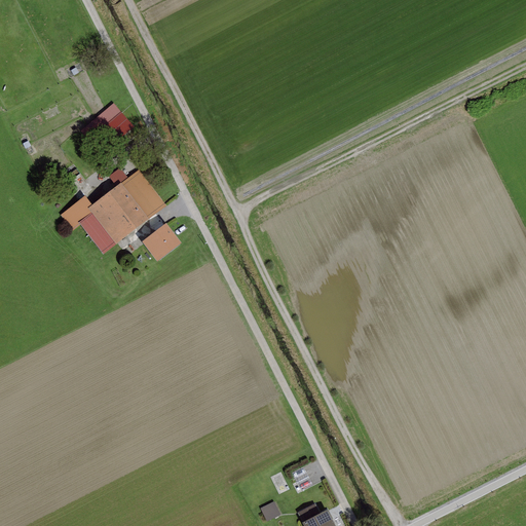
[(113,101),(81,128),(94,144),(106,134),(114,145),(136,127),(113,101)]
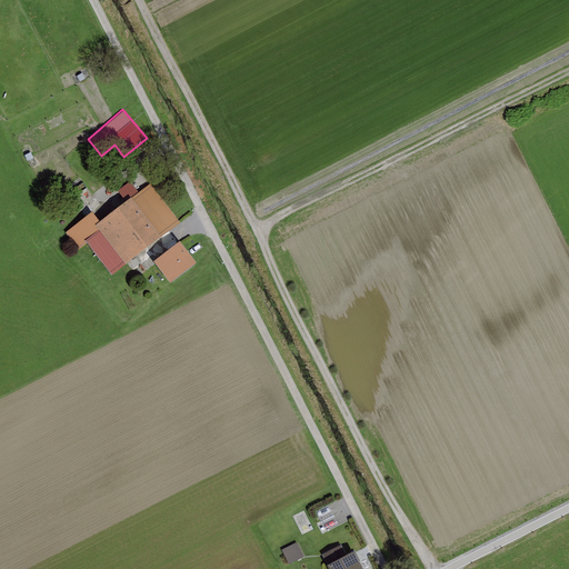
[(130,182),(118,192),(126,202),(138,193),(130,182)]
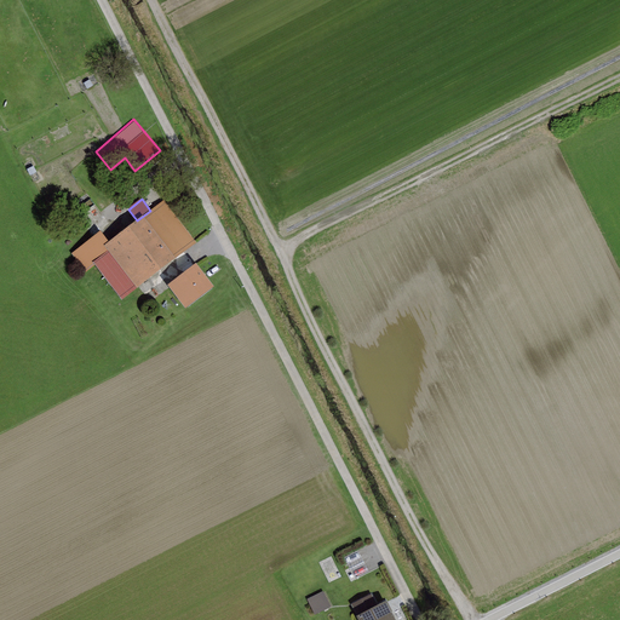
[(108,244),(104,246),(108,252),(92,264),(93,265),(121,302),(196,245),(164,201),(150,211),(137,220),(108,244)]
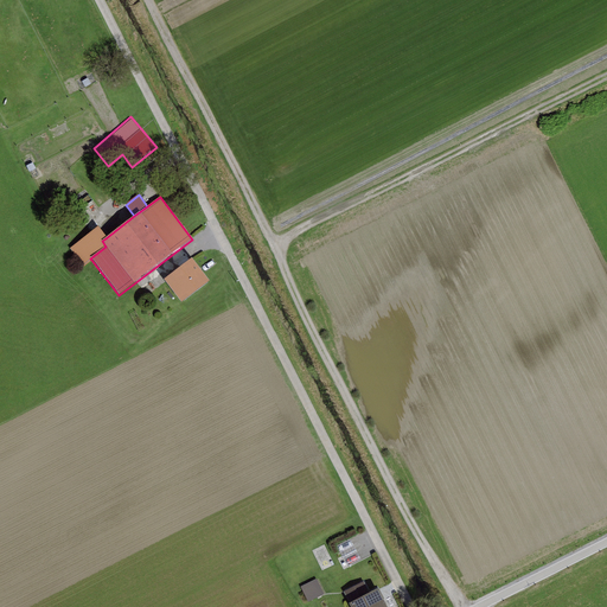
[(102,241),(106,238),(97,228),(70,249),(83,267),(91,260),(90,259),(106,247),(102,241)]
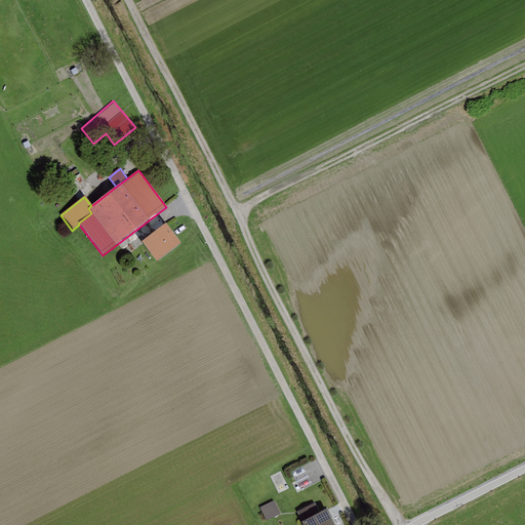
[(180,244),(166,225),(142,244),(157,263),(180,244)]
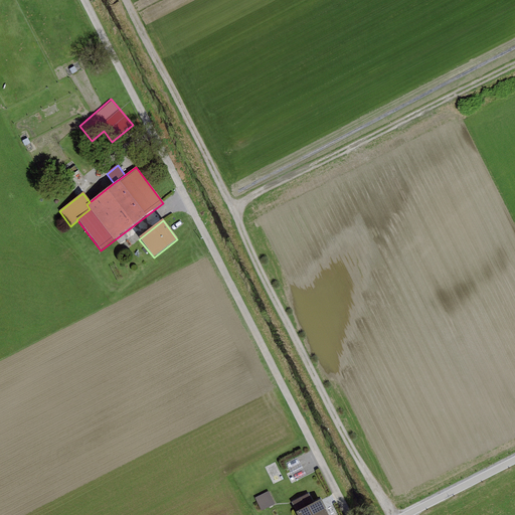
[(296,480),(307,474),(298,457),(287,463),(296,480)]
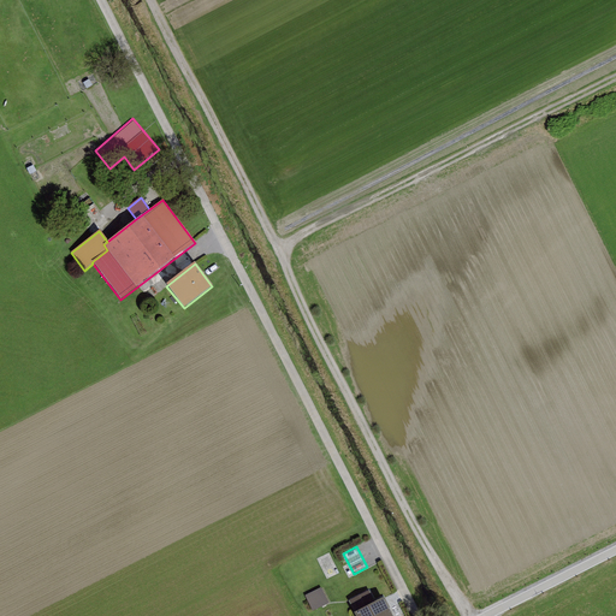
[(323,587),(307,596),(314,610),(330,602),(323,587)]
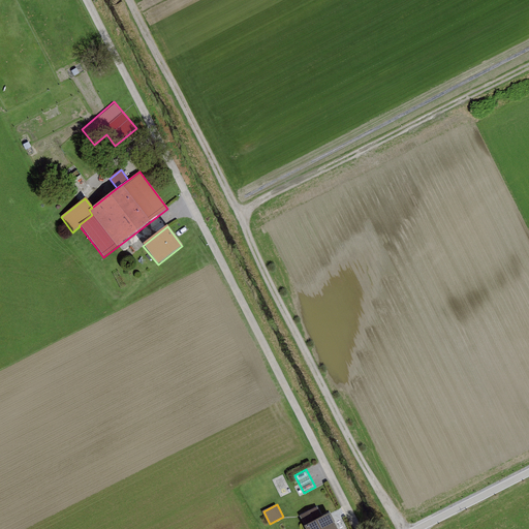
[(318,508),(303,518),(307,525),(322,516),(318,508)]
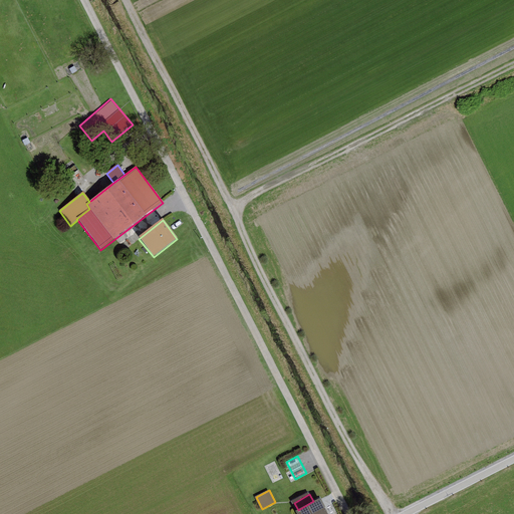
[(326,513),(319,500),(295,513),(326,513)]
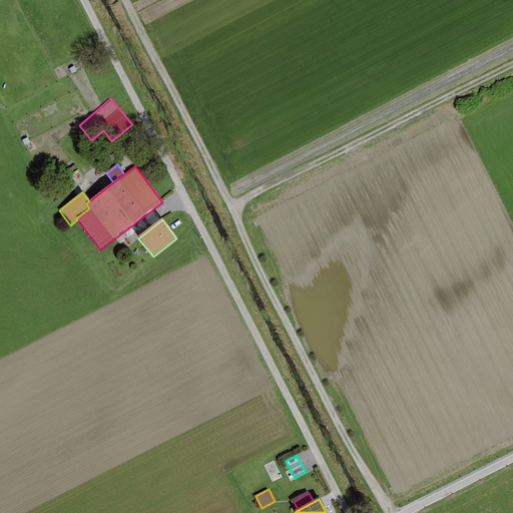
All buildings are outlined.
